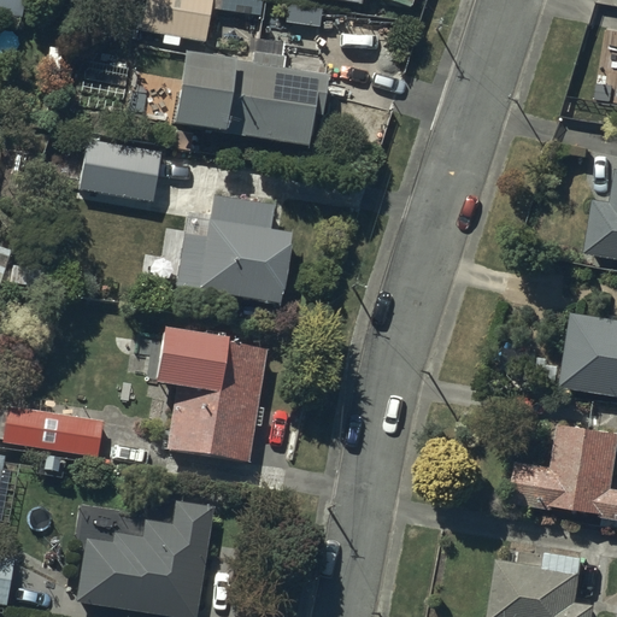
[(19,0),(0,0),(0,16),(17,19),(19,0)]
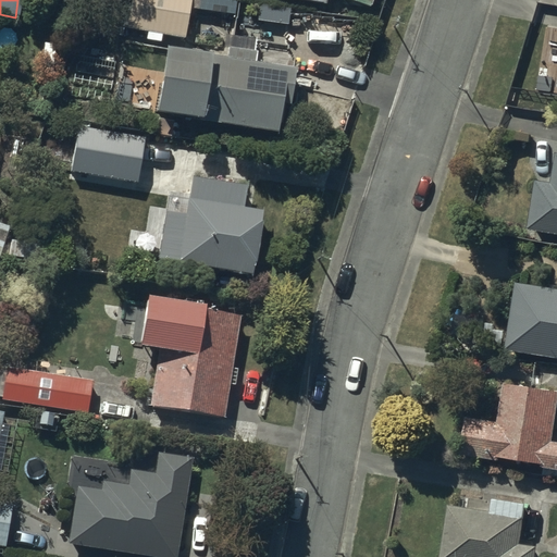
[(189,0),(131,0),(126,33),(184,41),(189,0)]
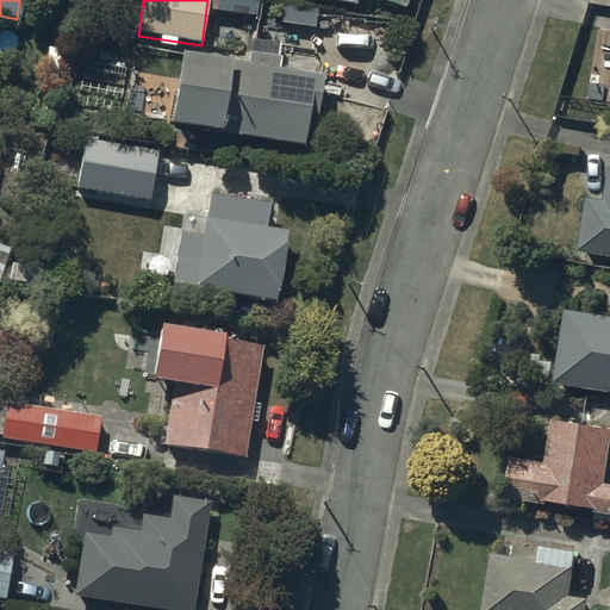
[(180,49),(167,119),(303,143),(309,112),(316,113),(323,74),(277,66),(279,55),(248,50),(246,61),(180,49)]
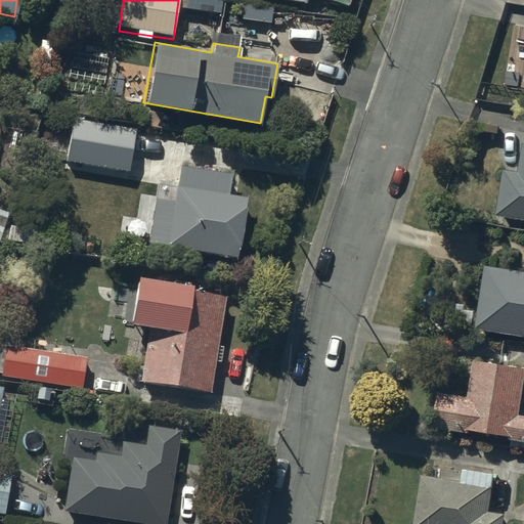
[(523,45),(507,43),(499,83),(523,87),(523,45)]
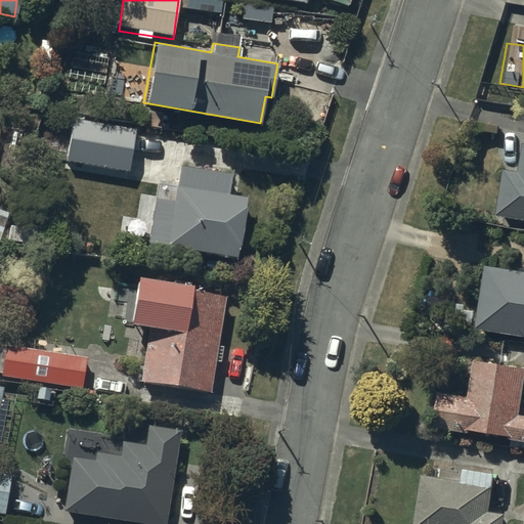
[(135,131),(74,122),(68,162),(128,172),(135,131)]
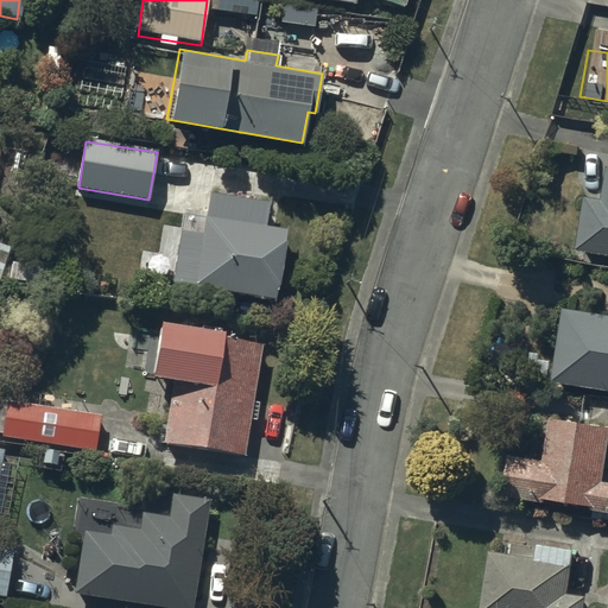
[(607,185),(606,202),(587,198),(580,248),(607,252),(607,185)]
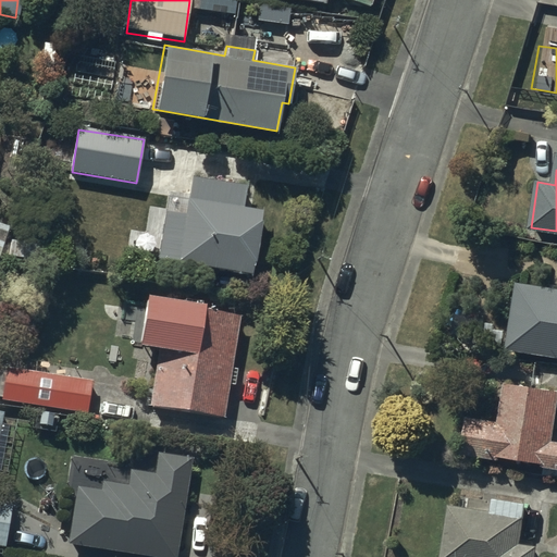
[(186,199),(165,196),(155,259),(250,275),(261,211),(243,208),(247,186),(190,176),(186,199)]
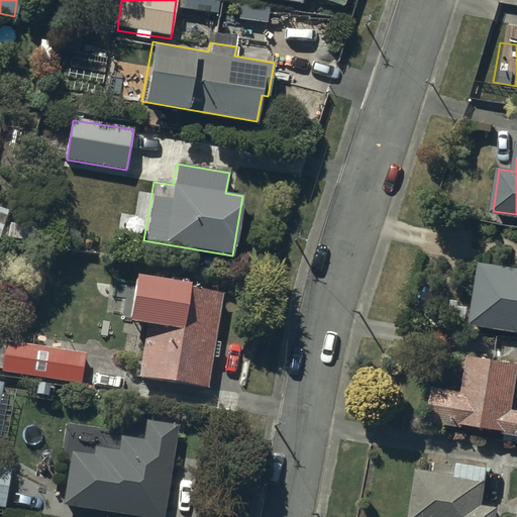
[(470,325),(516,332),(516,269),(479,263),(470,325)]
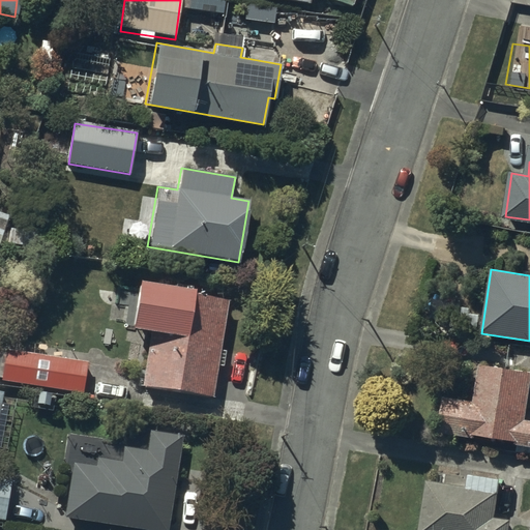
[(228,299),(136,285),(129,326),(150,329),(141,385),(212,396),(228,299)]
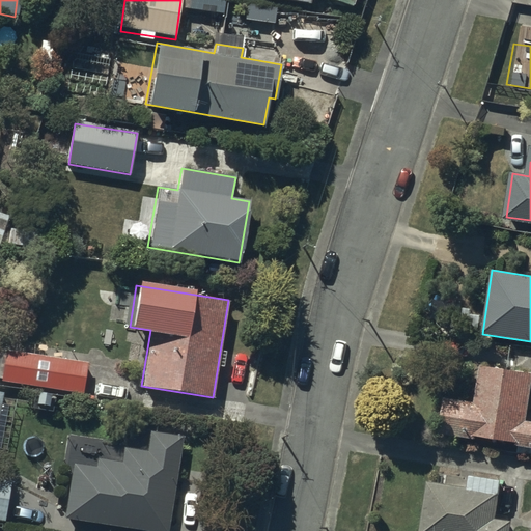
[(87,363),(5,351),(0,381),(83,393),(87,363)]
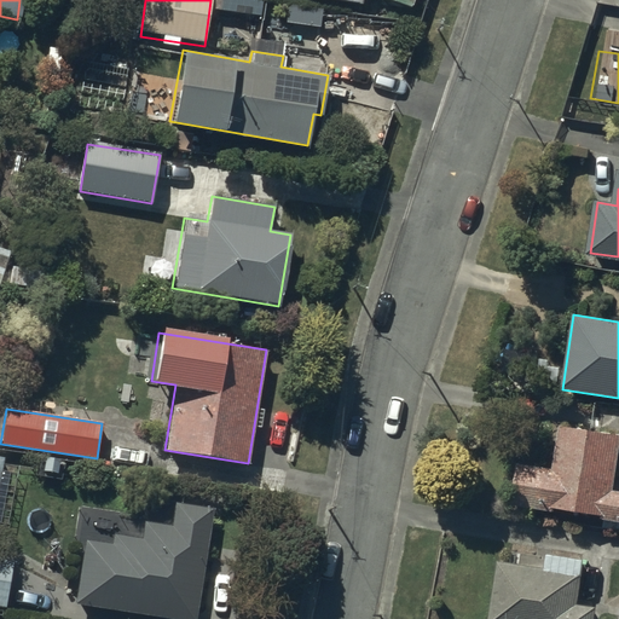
[(555,466),(516,460),(510,502),(554,508),(555,505),(601,512),(601,516),(618,519),(618,489),(615,490),(618,464),(618,431),(561,422),(555,466)]
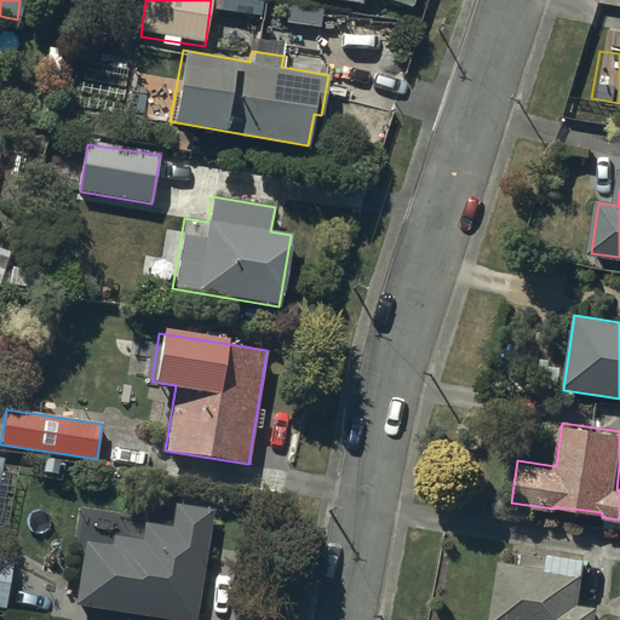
[(110,547),(84,544),(74,606),(154,619),(194,619),(213,511),(173,504),(170,529),(143,524),(141,540),(113,537),(110,547)]
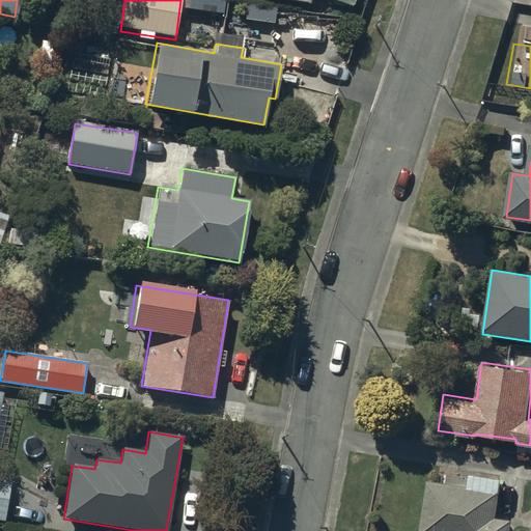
[(470,473),(469,485),(426,479),(418,530),(509,530),(512,516),(497,513),(501,477),(470,473)]
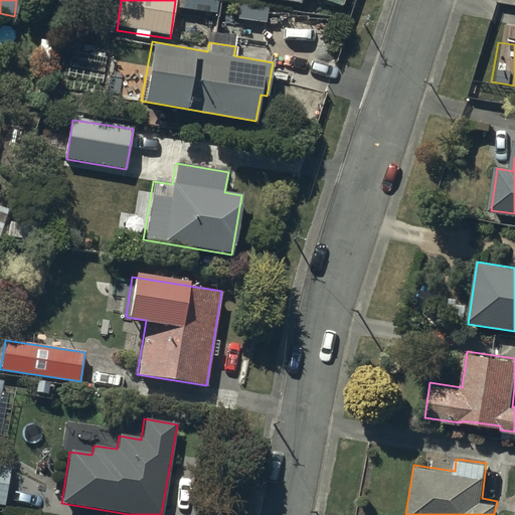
[(9,463),(0,461),(0,504),(2,505),(9,463)]
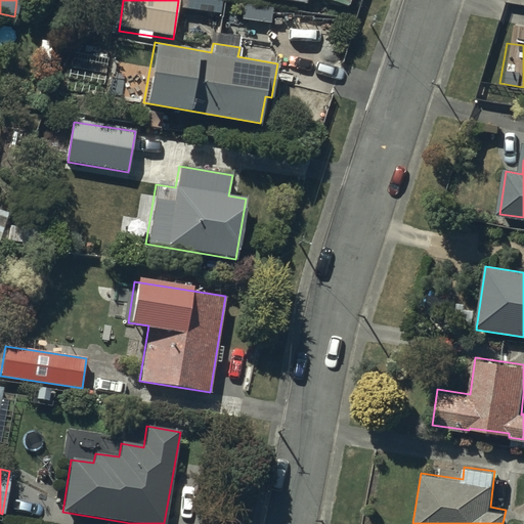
All buildings are outlined.
